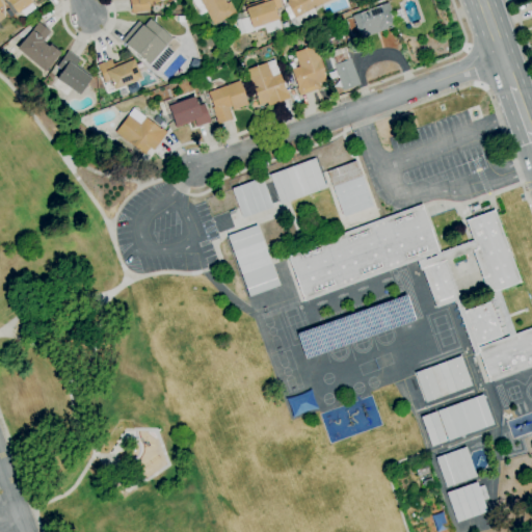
[(25,17),(21,11),(18,14),(17,14),(14,16),(4,3),(6,1),(5,0),(43,0),(41,2),(38,0),(35,0),(31,3),(35,8),(25,17)]
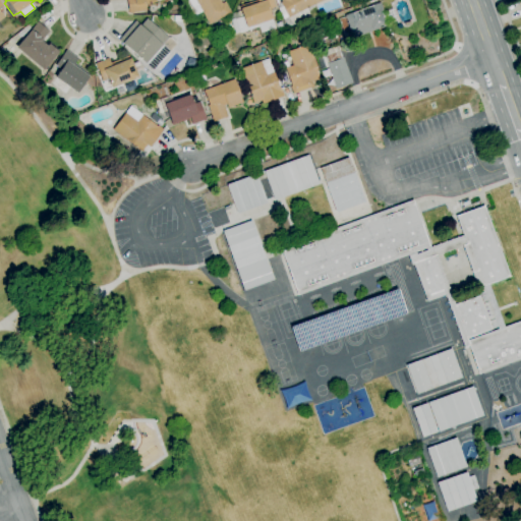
[(129,14),(126,0),(155,0),(156,2),(145,3),(146,11),(133,12),(133,13),(129,14)]
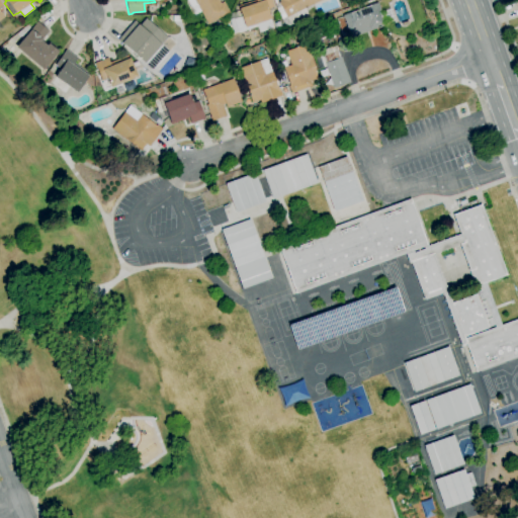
[(207,24),(200,11),(194,15),(186,0),(219,0),(221,3),(224,1),(230,13),(207,24)]
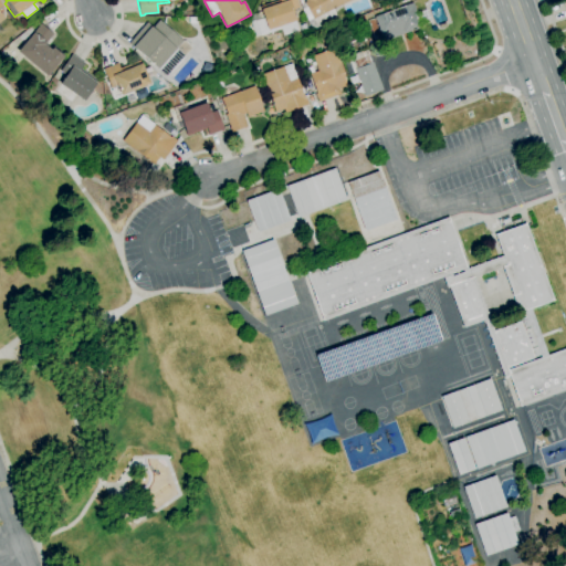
[(255,37),(250,21),(252,16),(262,11),(260,8),(280,0),(295,0),(299,8),(292,11),(296,20),(294,21),(299,30),(284,35),(281,29),(260,37),(260,35),(255,37)]
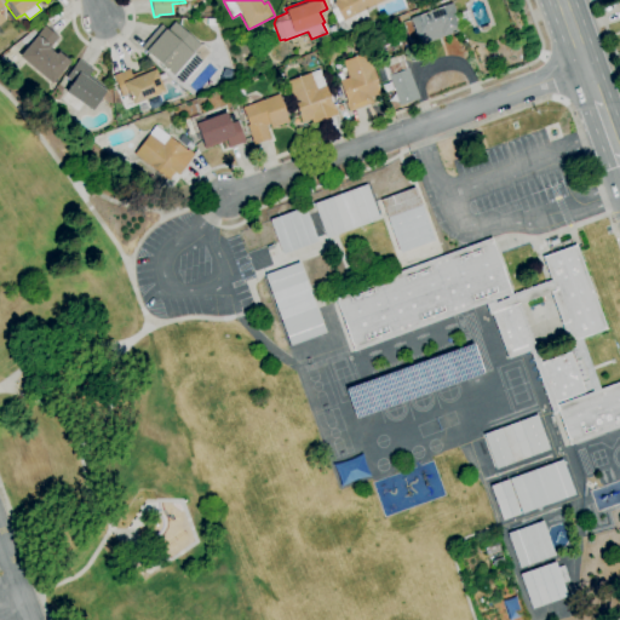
[(346,32),(340,29),(332,15),(329,6),(334,4),(333,3),(336,1),(334,0),(384,0),(365,10),(369,19),(346,32)]
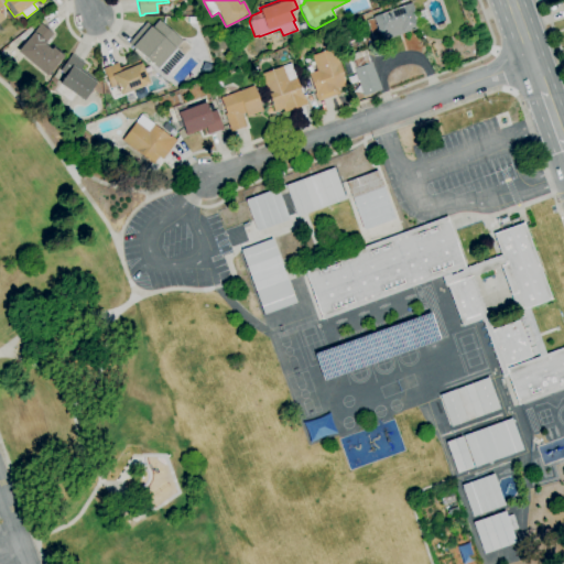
[(386,41),(383,35),(380,36),(373,17),(412,2),(416,14),(414,14),(420,29),(386,41)]
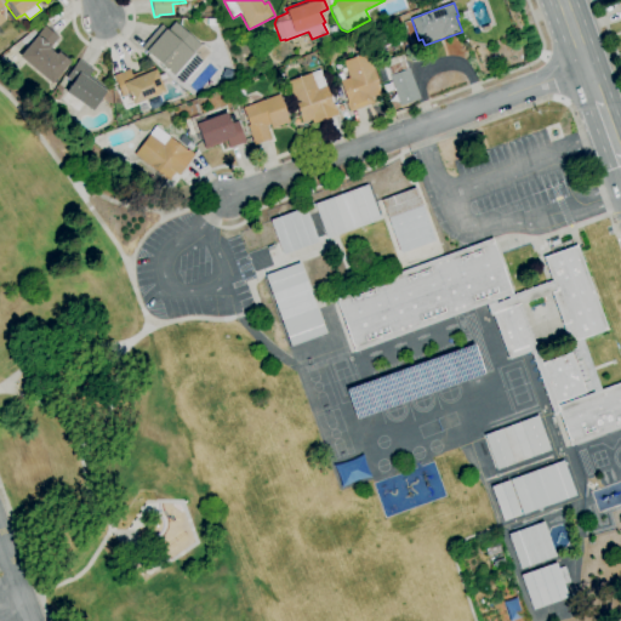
[(184,85),(142,47),(161,24),(167,30),(175,22),(200,45),(201,45),(203,46),(204,44),(210,50),(209,52),(210,53),(203,62),(204,63),(184,85)]
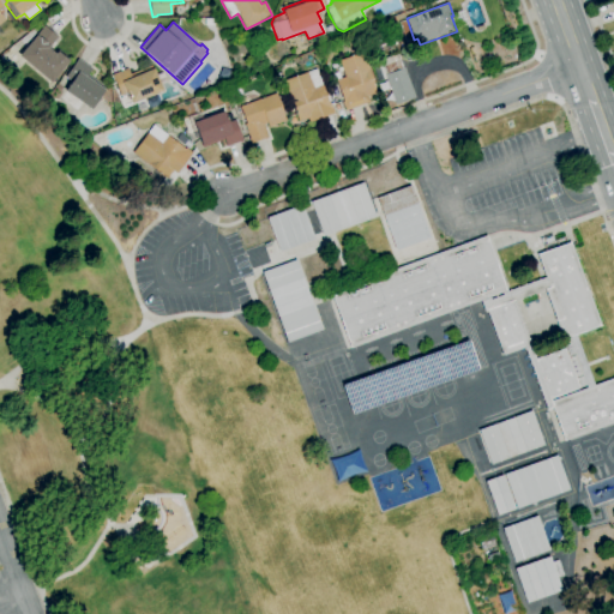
[(260,40),(252,36),(258,26),(262,28),(260,30),(262,30),(265,23),(270,25),(266,32),(265,32),(260,40)]
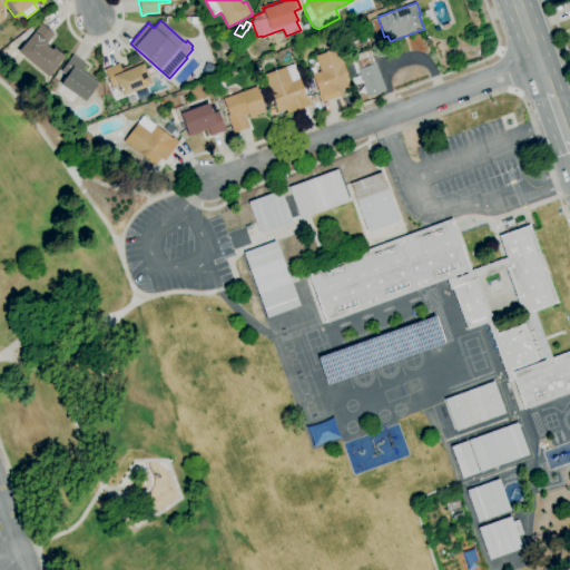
[(47,77),(17,52),(41,23),(53,35),(45,45),(51,50),(53,48),(64,57),(47,77)]
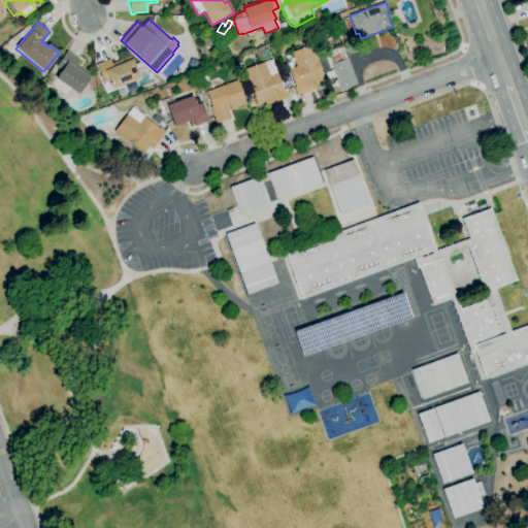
[(282,31),(279,24),(285,22),(288,30),(282,31)]
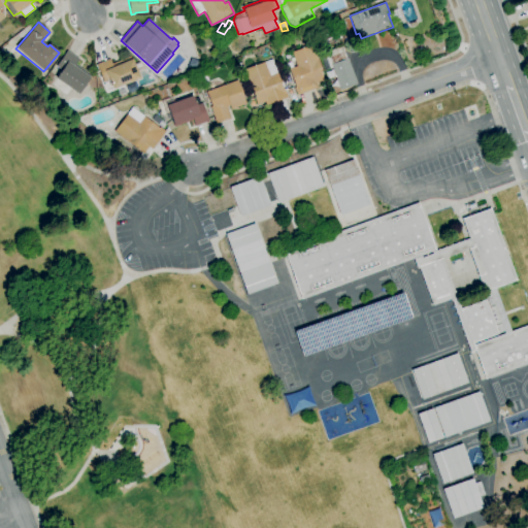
[(20,38),(17,35),(28,26),(31,29),(25,35),(23,37),(20,38)]
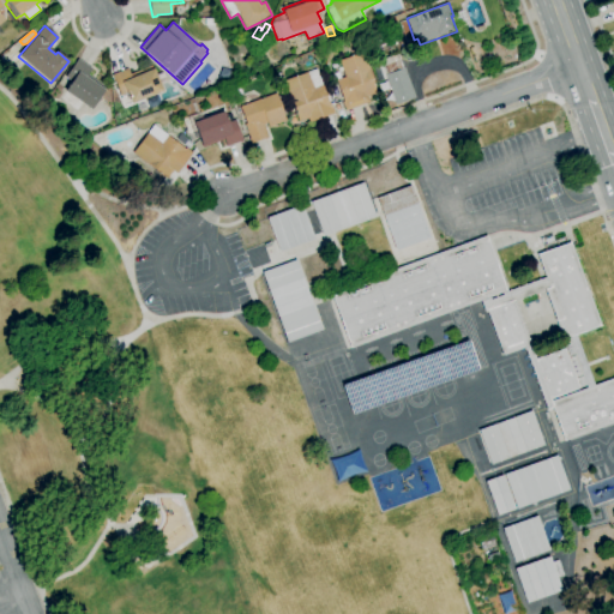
[(351,49),(349,42),(357,40),(360,47),(351,49)]
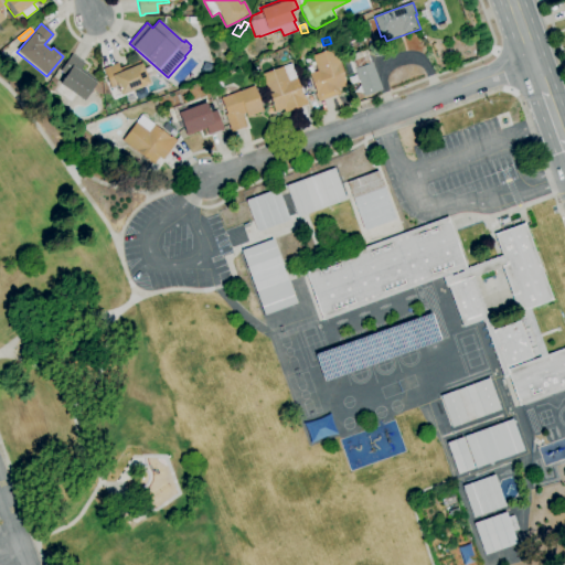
[(242,52),(237,50),(238,46),(240,46),(242,41),(243,42),(243,40),(247,42),(246,43),(242,52)]
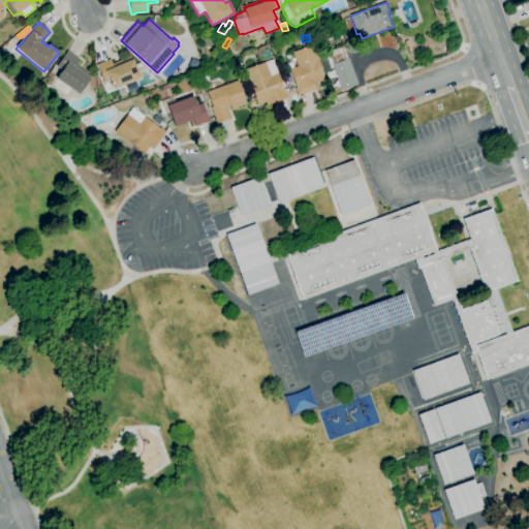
[(298,96),(294,88),(296,87),(289,69),(297,66),(291,53),(313,45),(325,80),(316,83),(318,88),(298,96)]
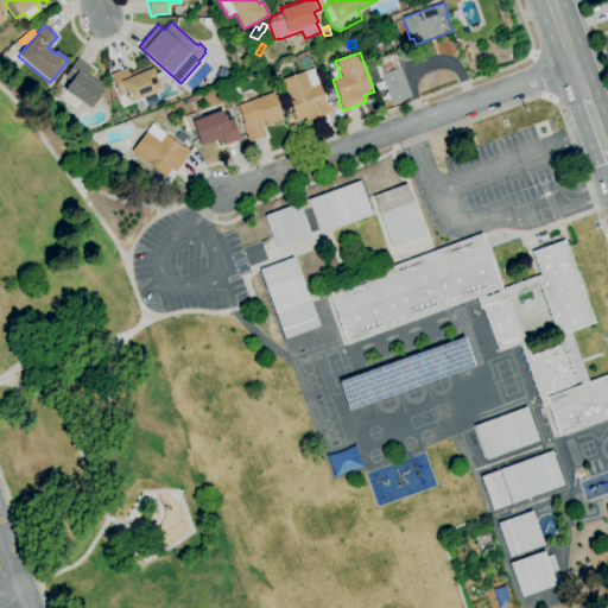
[(6,68),(0,62),(0,57),(2,55),(11,62),(6,68)]
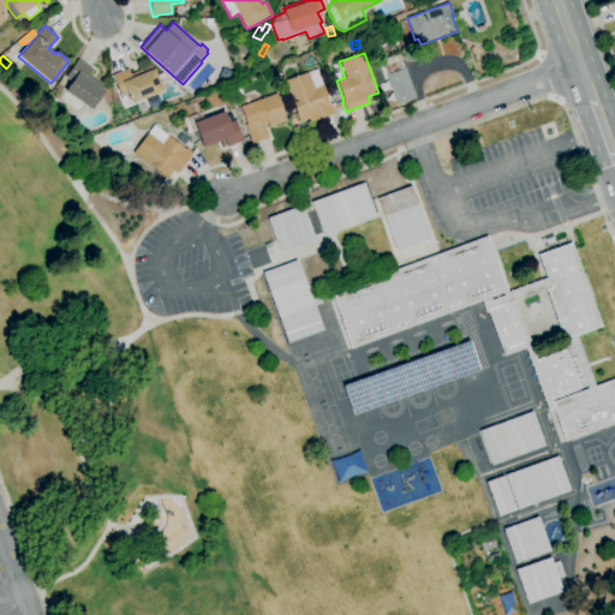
[(77,112),(60,100),(66,91),(64,90),(67,85),(69,87),(71,82),(65,77),(78,59),(91,69),(87,77),(105,90),(91,111),(82,103),(77,112)]
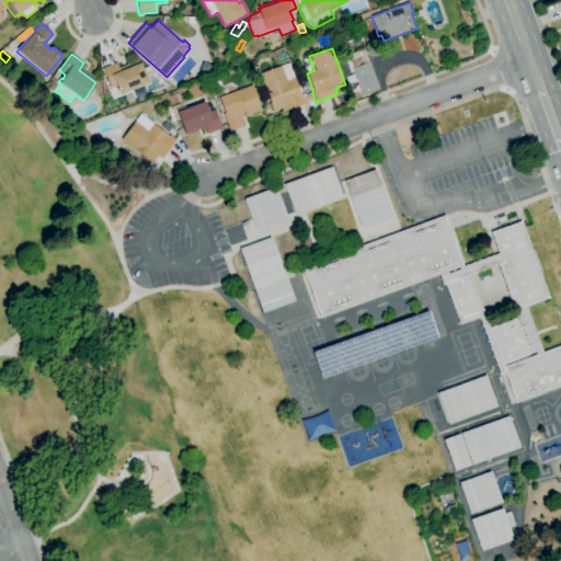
[(362,95),(352,68),(353,68),(350,60),(364,55),(367,63),(369,61),(379,89),(362,95)]
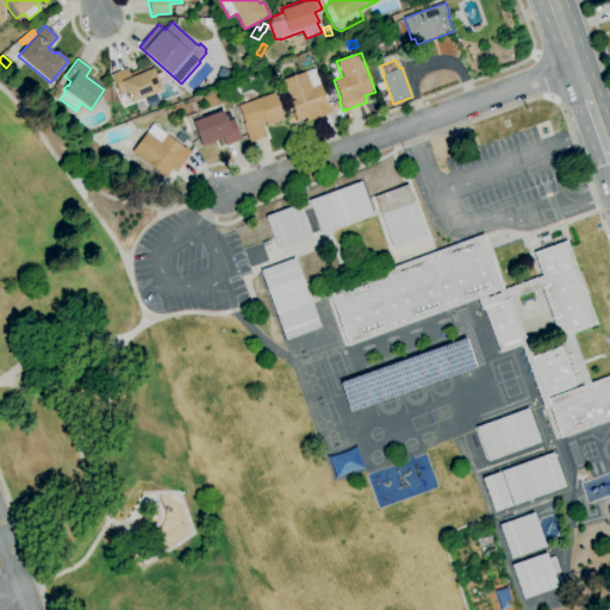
[(130,104),(126,93),(119,95),(111,74),(126,68),(129,74),(150,64),(151,68),(153,68),(161,91),(130,104)]
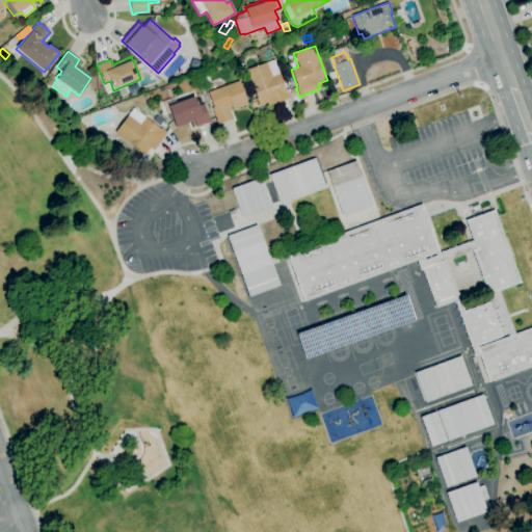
[(268,106),(266,102),(259,105),(254,91),(251,92),(248,85),(250,84),(245,71),(274,59),(280,74),(278,74),(286,91),(287,91),(289,98),(268,106)]
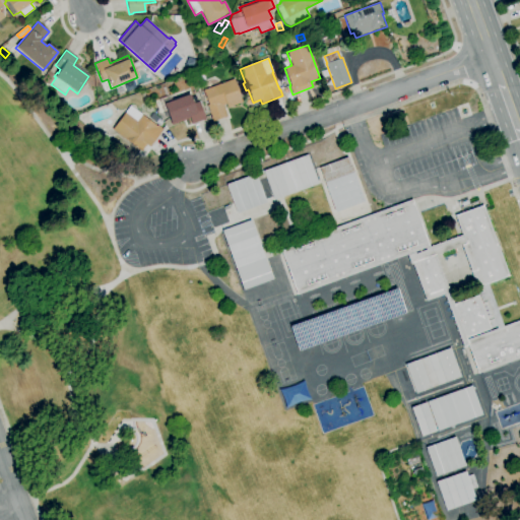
[(212,122),(210,117),(211,117),(206,105),(208,105),(203,90),(234,79),(242,103),(228,108),(225,105),(223,106),(228,116),(212,122)]
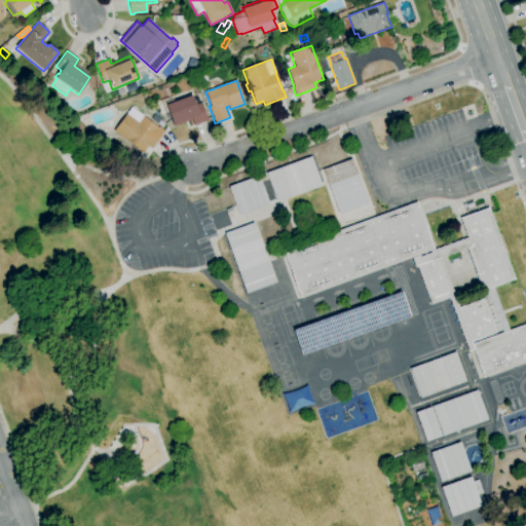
[(174,126),(168,112),(165,113),(160,101),(172,97),(174,102),(191,96),(195,105),(201,103),(208,120),(194,125),(192,120),(174,126)]
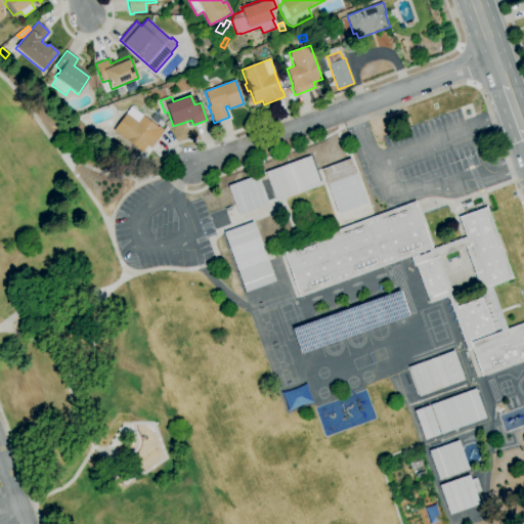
[(141,154),(113,131),(131,106),(158,127),(158,126),(164,131),(150,148),(147,145),(141,154)]
